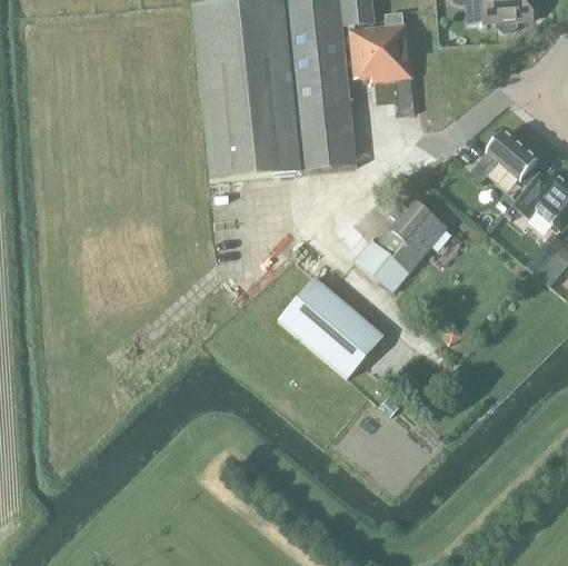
[(369,83),(409,79),(405,26),(400,26),(399,15),(382,16),(384,27),(361,29),(361,25),(371,23),(368,0),(246,0),(191,6),(210,182),(354,168),(345,81),(369,79),(369,83)]
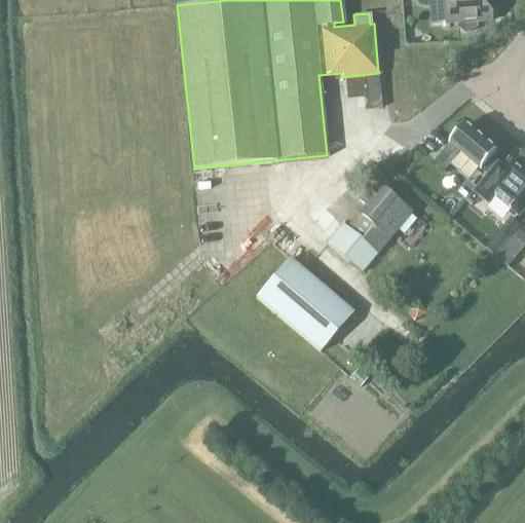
[(476,25),(475,21),(490,20),(488,0),(445,0),(446,23),(458,22),(458,26),(463,31),(471,30),(476,25)]
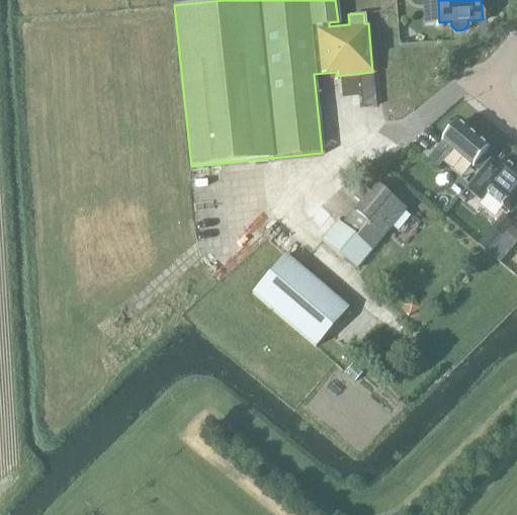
[(439,147),(430,157),(441,166),(449,156),(447,154),(452,148),(474,166),(490,146),(459,121),(443,141),(444,142),(439,148),(439,147)]
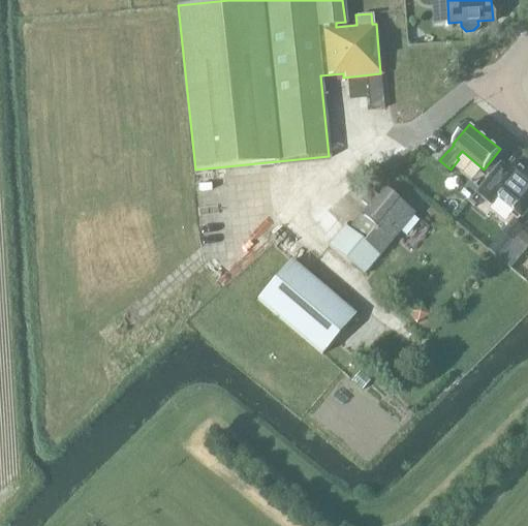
[(500,163),(477,191),(492,204),(498,196),(522,216),(527,209),(527,171),(527,172),(517,162),(516,161),(515,162),(508,169),(500,163)]
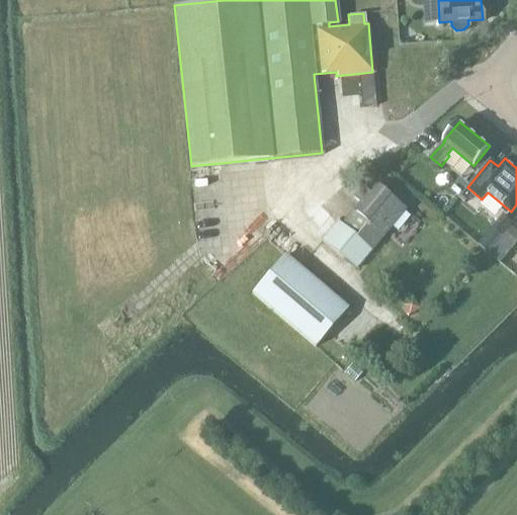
[(404,207),(373,183),(366,191),(360,186),(352,195),(359,200),(352,208),(353,209),(341,224),(329,213),(313,233),(355,268),(404,207)]
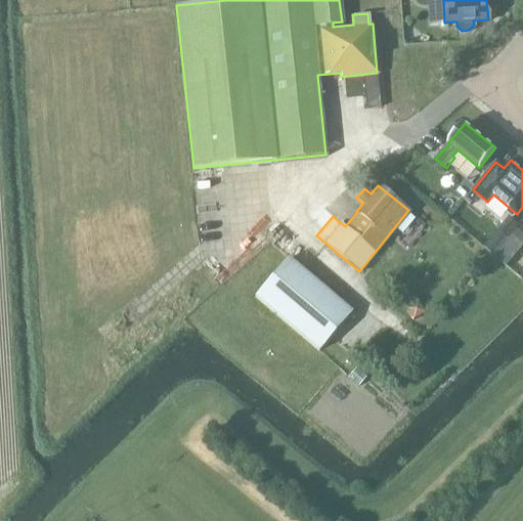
[(522,231),(517,227),(508,239),(518,247),(522,240),(522,231)]
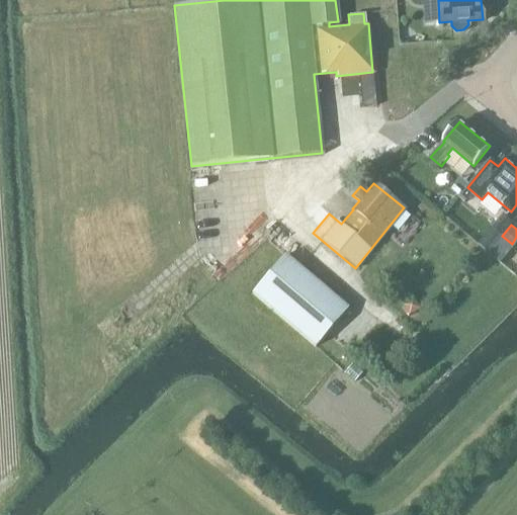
[(315,346),(347,308),(284,254),(252,292),(315,346)]
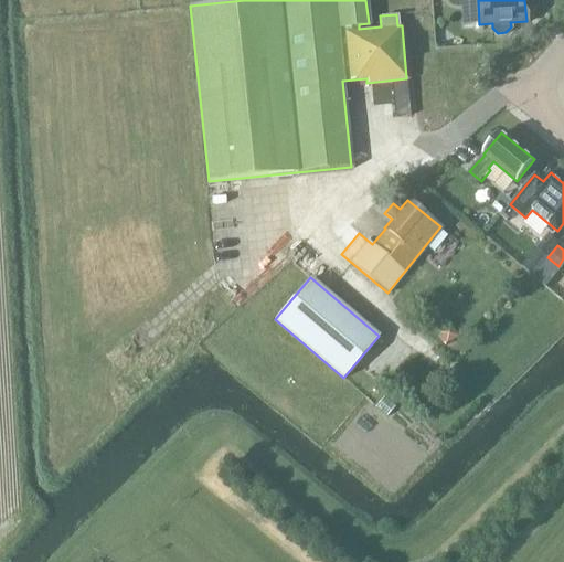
[(449,335),(464,325),(454,311),(440,321),(449,335)]
